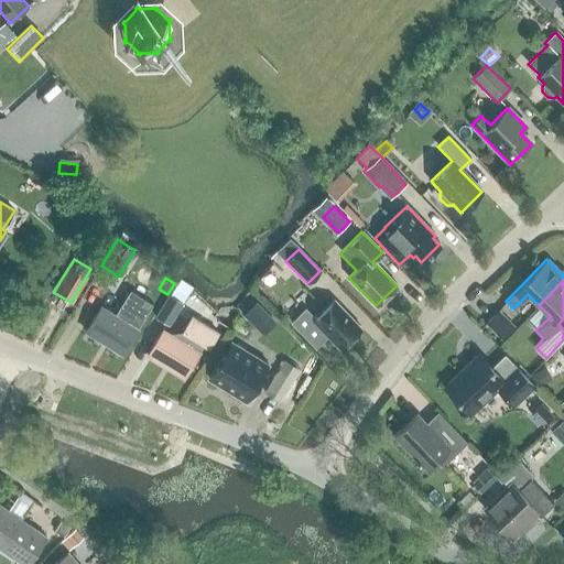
[(115,315),(100,306),(85,332),(121,355),(137,329),(137,328),(151,305),(129,292),(115,315)]
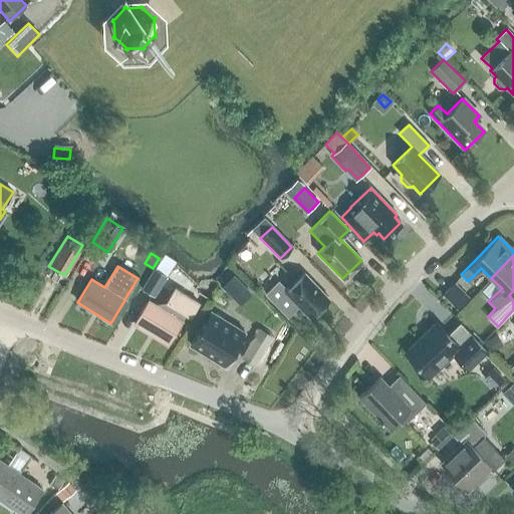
[(154,268),(141,290),(154,298),(167,276),(154,268)]
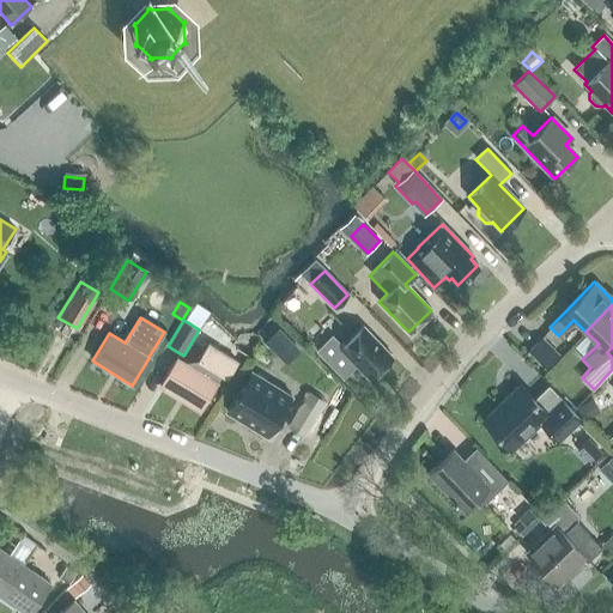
[(369,380),(392,357),(363,327),(340,347),(332,338),(317,352),(343,378),(356,365),(369,380)]
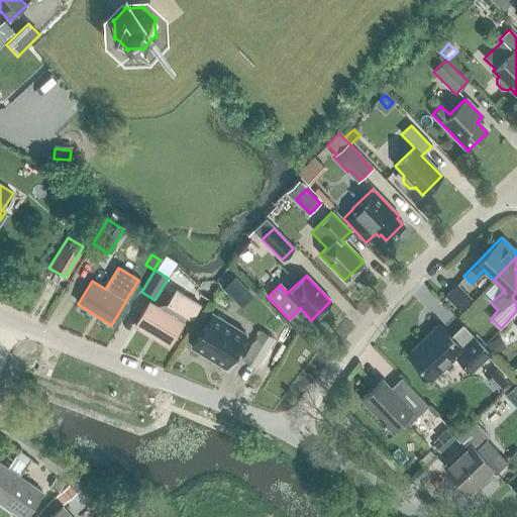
[(233,279),(222,290),(231,299),(242,289),(233,279)]
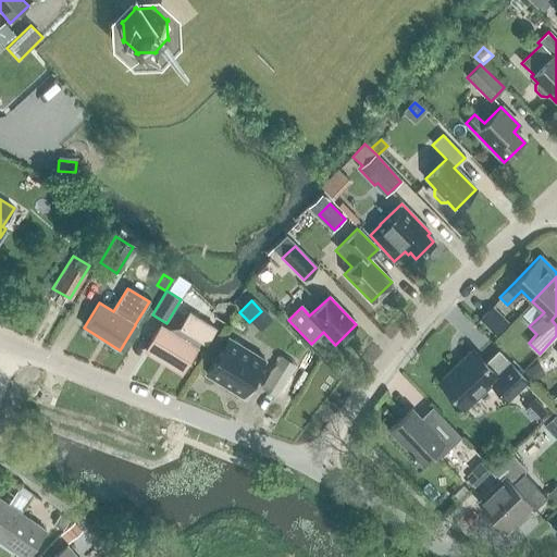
[(508,322),(492,306),(478,320),(494,336),(508,322)]
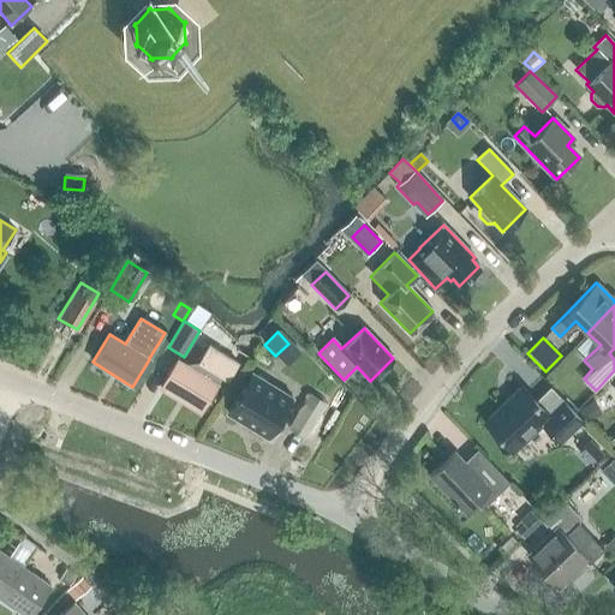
[(195,371),(177,359),(160,388),(199,412),(216,384),(216,383),(219,378),(225,382),(237,363),(208,345),(197,364),(198,365),(195,371)]
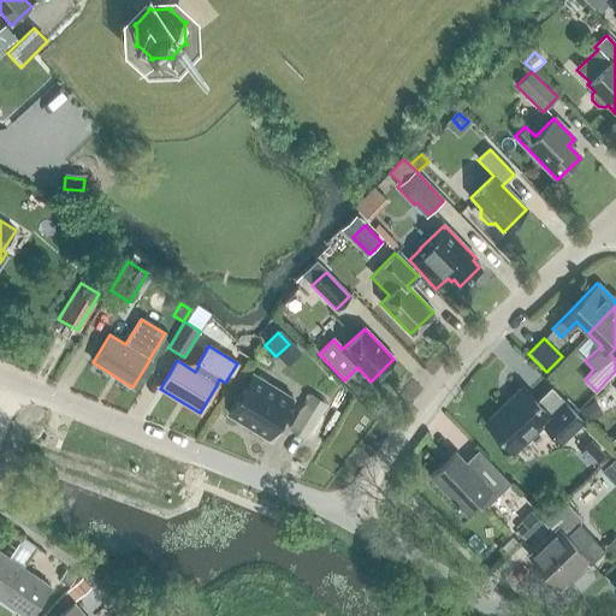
[(252,373),(227,414),(236,419),(266,437),(266,438),(267,438),(282,414),(290,402),(291,398),(252,373)]
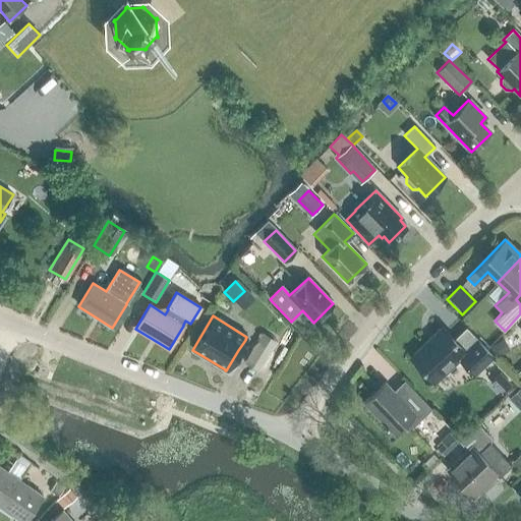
[(442,328),(410,357),(433,383),(458,359),(474,377),(494,357),(467,329),(454,341),(442,328)]
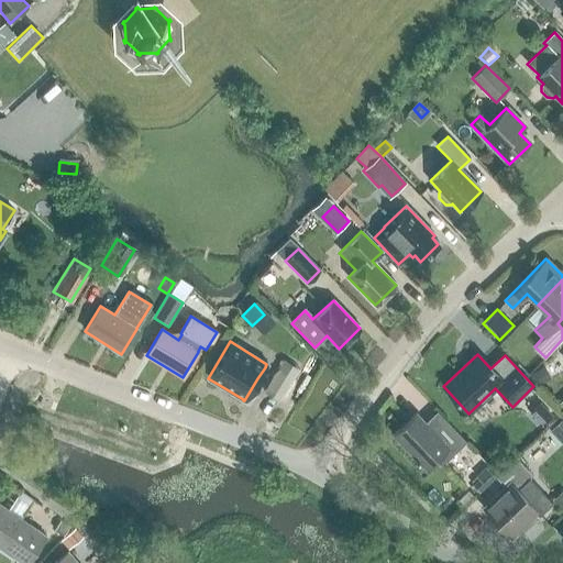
[(268,385),(264,392),(279,401),(298,370),(283,360),(275,373),(268,385)]
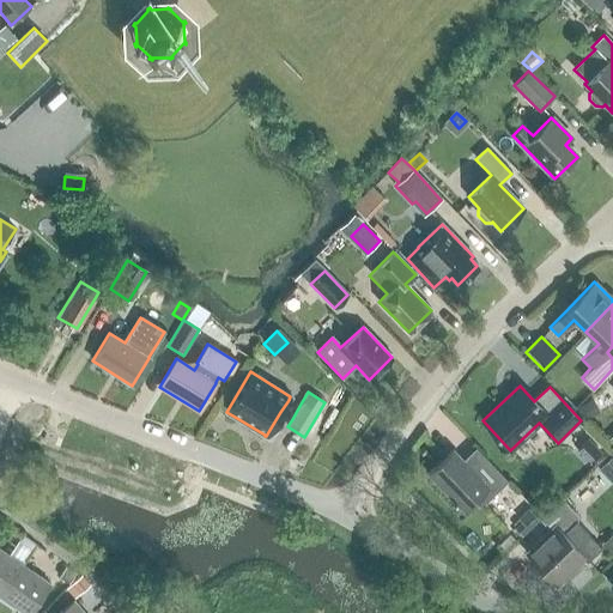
[(576,410),(583,422),(596,414),(588,402),(576,410)]
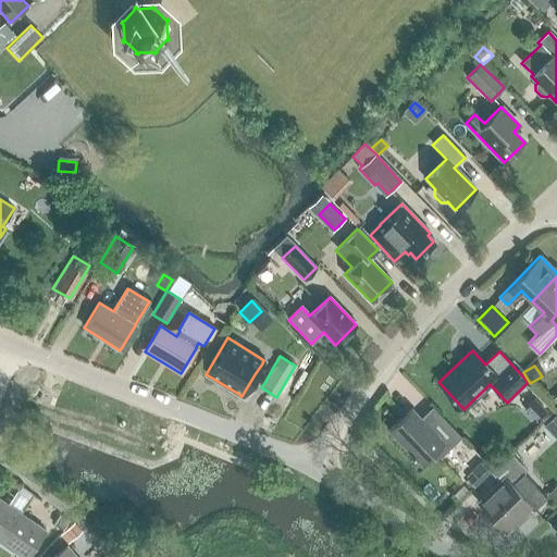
[(536,422),(547,411),(534,398),(523,408),(536,422)]
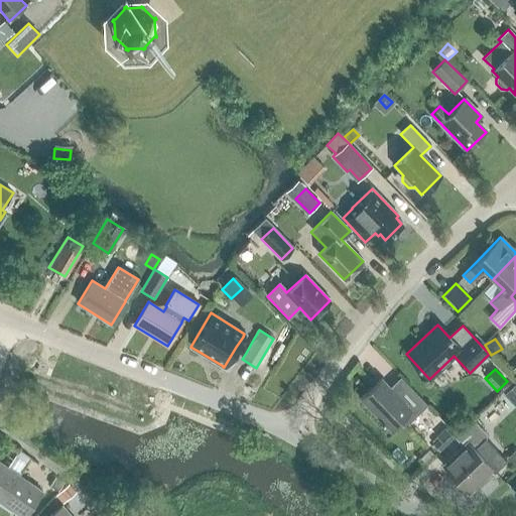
[(404,426),(415,416),(426,405),(408,386),(398,395),(381,378),(359,399),(390,431),(399,421),(404,426)]
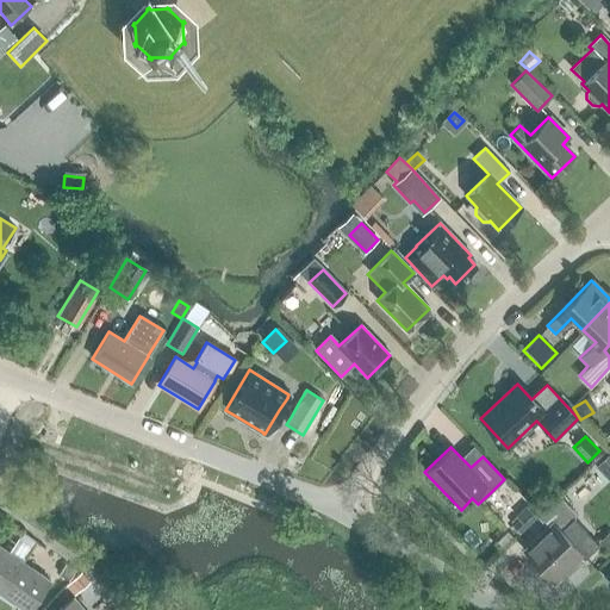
[(609,456),(609,455),(595,468),(604,479),(609,473),(609,456)]
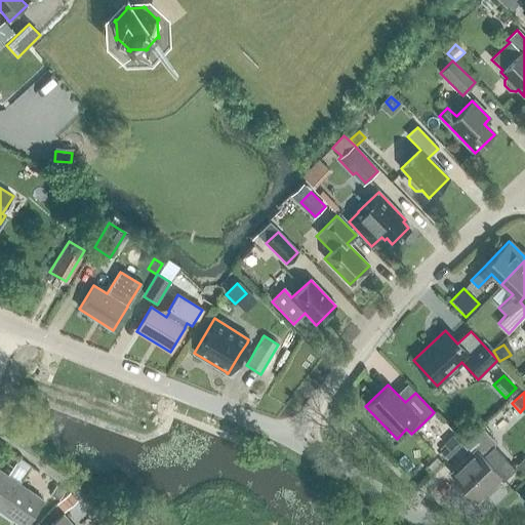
[(471,454),(450,474),(476,500),(499,478),(481,457),(496,443),(481,428),(461,445),(471,454)]
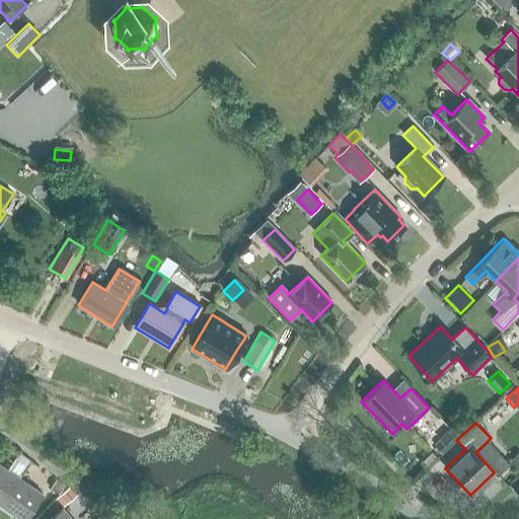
[(455,439),(447,431),(438,439),(441,442),(435,448),(441,453),(455,439)]
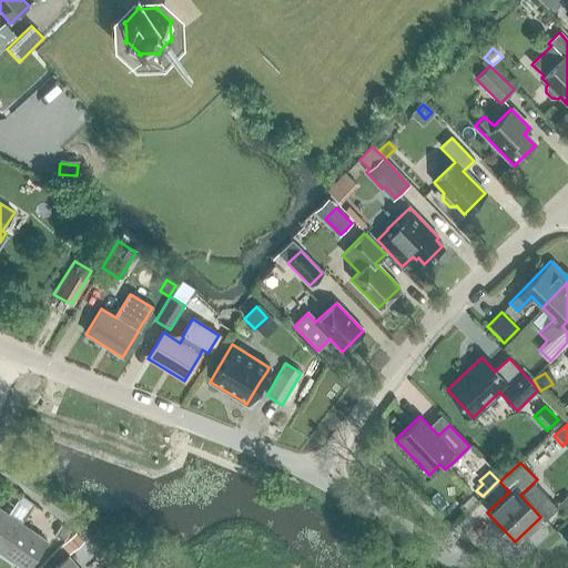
[(0,550),(19,523),(20,523),(33,504),(21,495),(8,515),(0,509),(0,550)]
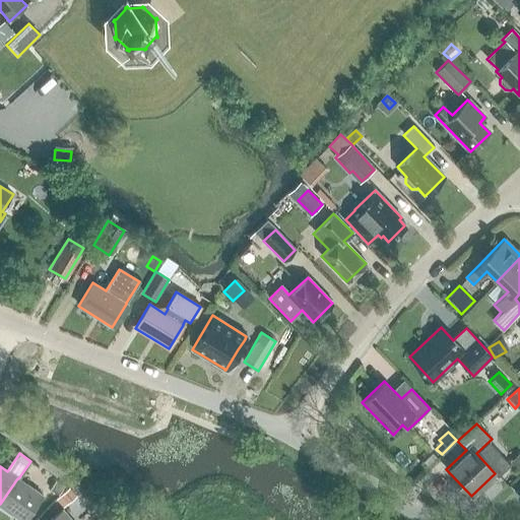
[(427,467),(436,459),(432,454),(423,462),(427,467)]
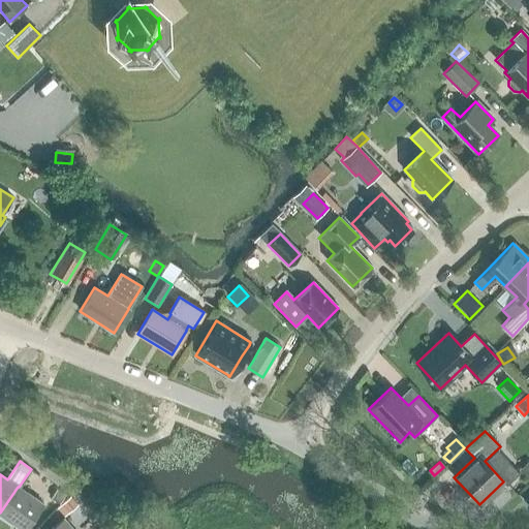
[(18,487),(0,512),(0,514),(21,528),(25,528),(42,504),(19,487),(18,487)]
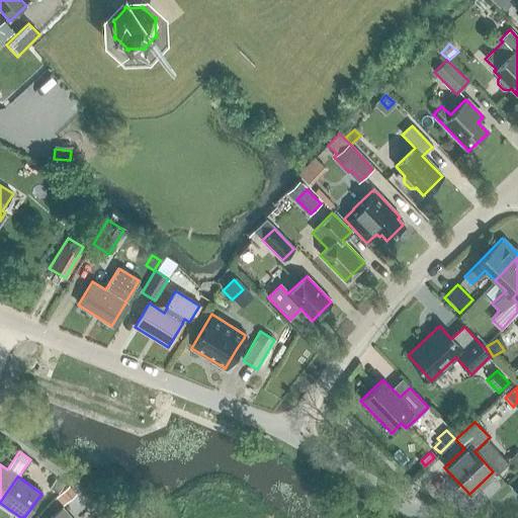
[(50,488),(58,493),(63,486),(55,481),(50,488)]
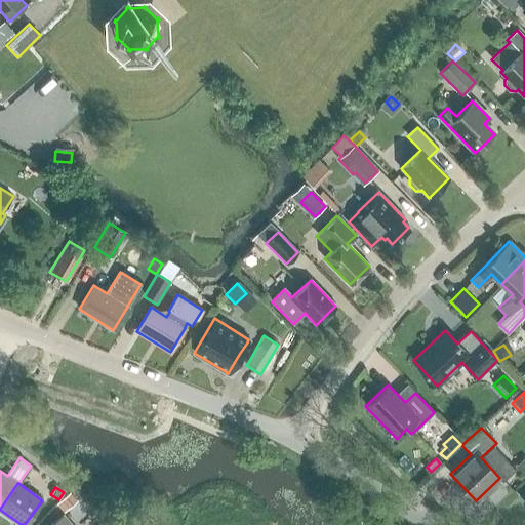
[(76,500),(69,493),(62,499),(69,508),(76,500)]
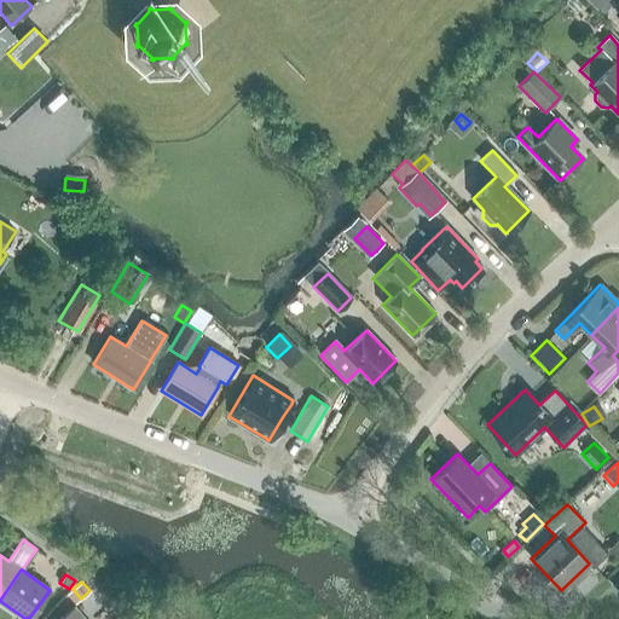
[(59,618),(84,618),(74,607),(59,618)]
